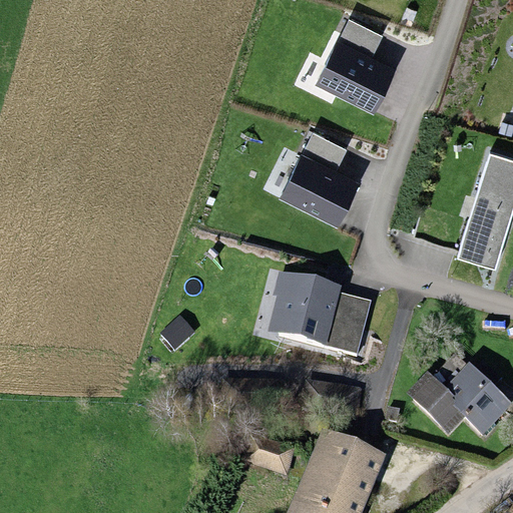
[(382,37),(349,20),(316,85),(373,114),(395,69),(372,58),(382,37)]
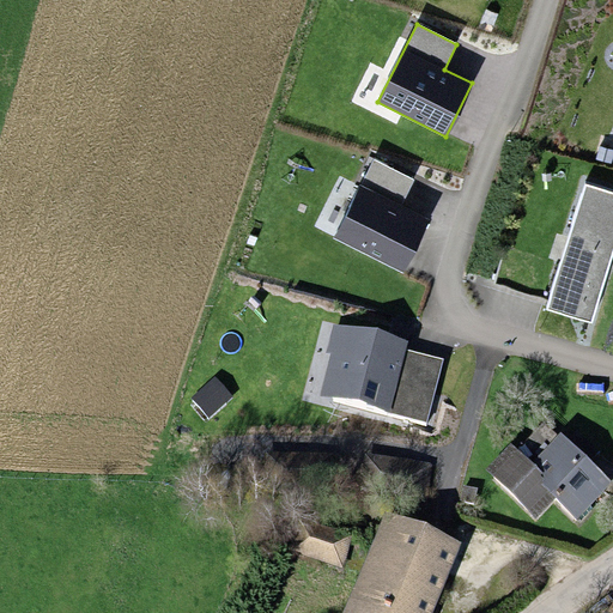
[(414,180),(375,159),(335,237),(404,272),(430,219),(402,205),(414,180)]
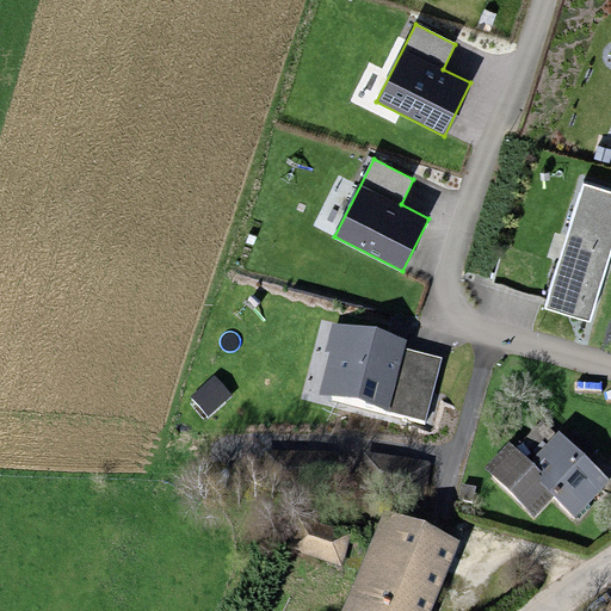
[(610,252),(610,192),(582,184),(544,308),(590,321),(610,252)]
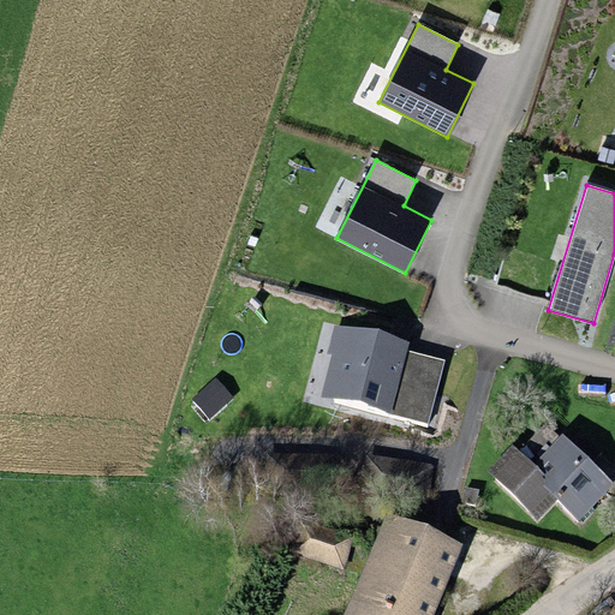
[(407,341),(333,323),(326,353),(330,356),(321,398),(428,424),(442,360),(405,352),(407,341)]
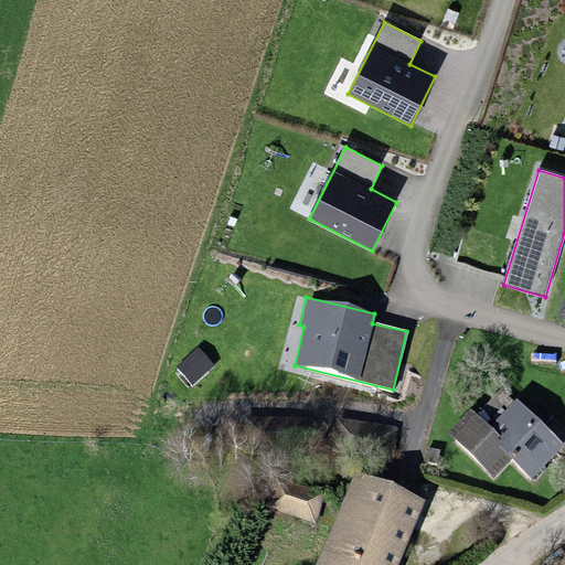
[(198,347),(174,366),(192,385),(214,365),(198,347)]
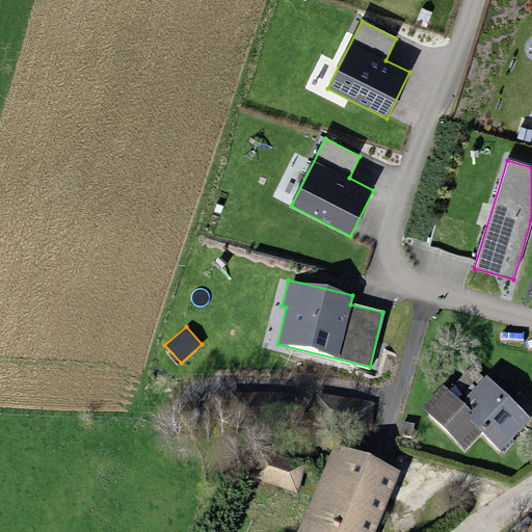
[(464,371),(444,392),(453,400),(473,379),(464,371)]
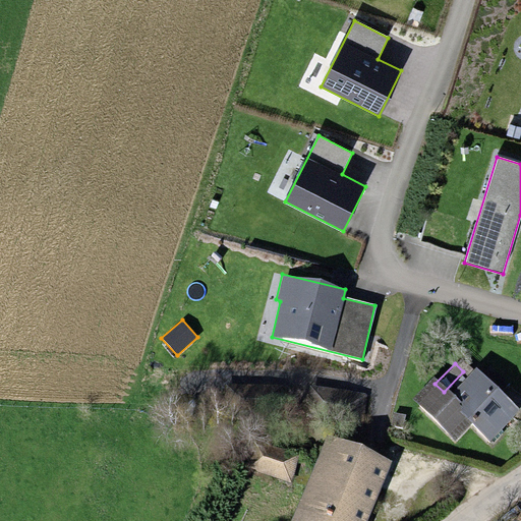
[(476,381),(491,395),(501,384),(485,370),(476,381)]
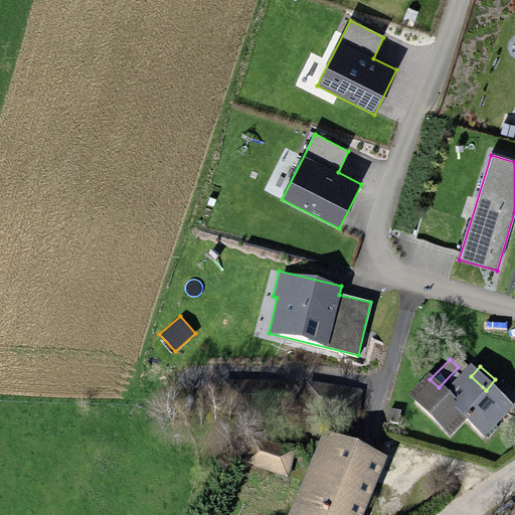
[(463,369),(440,394),(466,417),(481,432),(504,406),(486,390),(471,376),(463,369)]
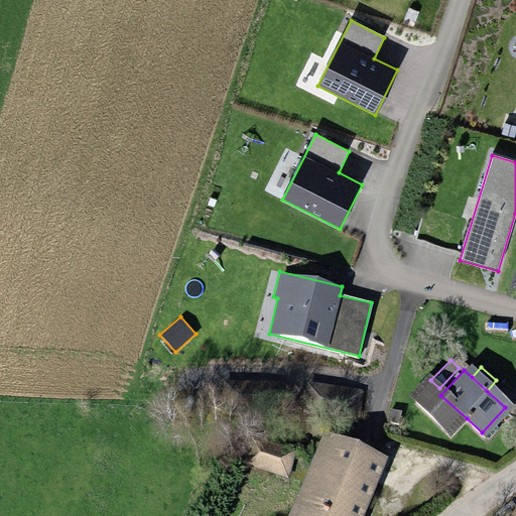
[(423,380),(405,400),(448,438),(467,418),(440,395),(423,380)]
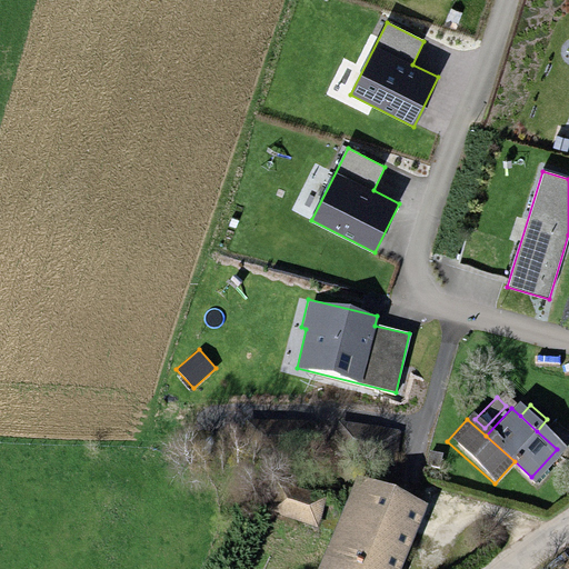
[(401,430),(338,421),(335,452),(397,461),(401,430)]
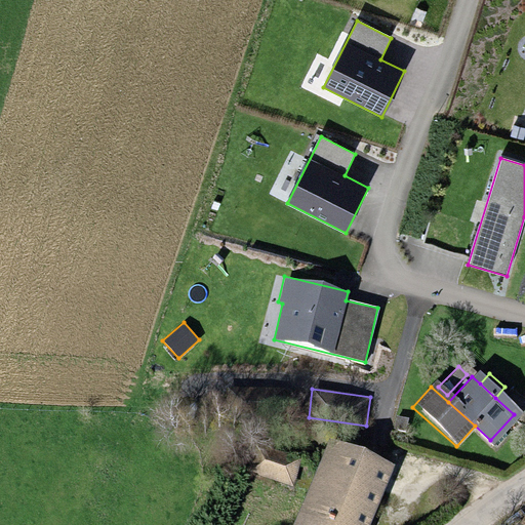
[(328,442),(291,524),(365,524),(391,469),(328,442)]
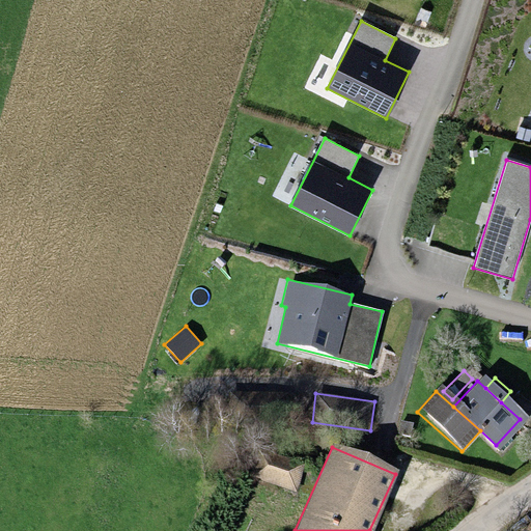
[(305,464),(258,448),(249,475),(296,492),(305,464)]
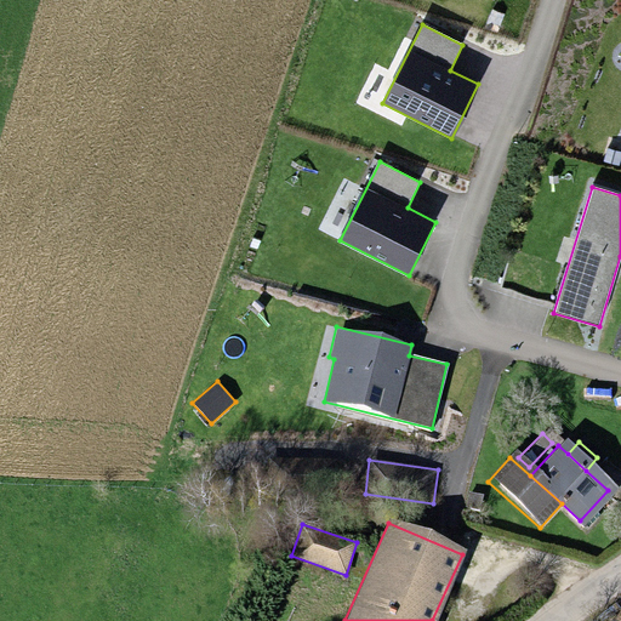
All buildings are outlined.
